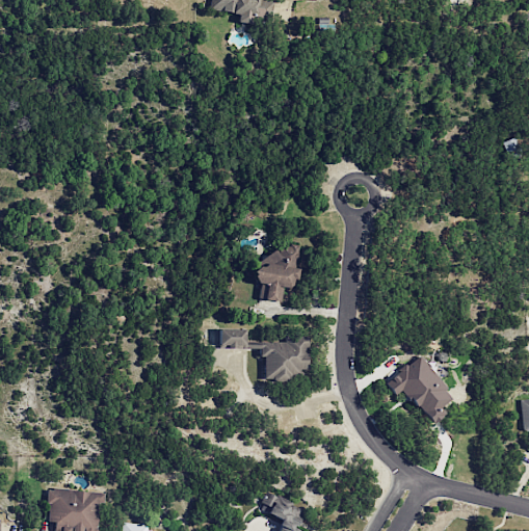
[(276,2),(269,0),(212,0),(211,7),(240,16),(239,20),(269,28),(276,2)]
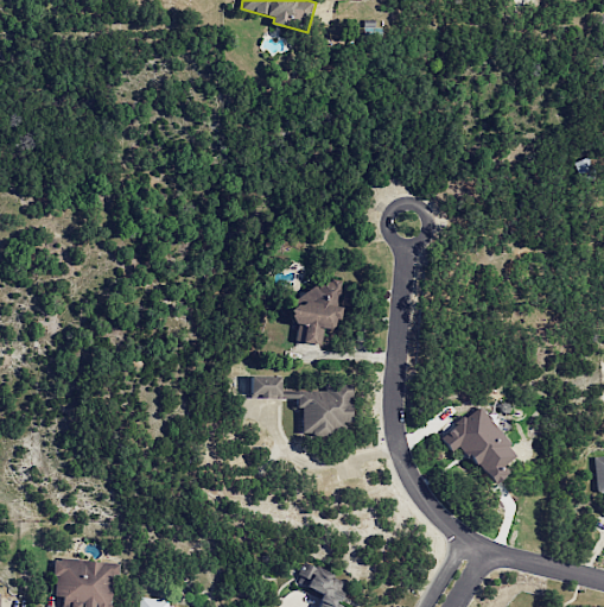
[(324,346),(325,329),(338,330),(343,286),(297,282),(292,324),(299,324),(297,343),(324,346)]
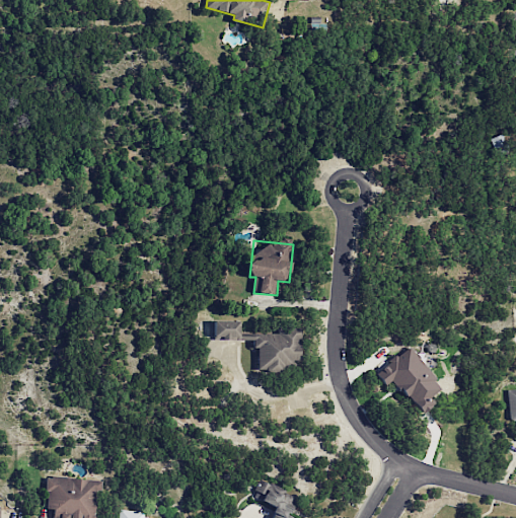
[(215,340),(258,341),(256,372),(292,372),(292,361),(300,361),(301,335),(277,334),(277,335),(241,334),(241,321),(215,321),(215,340)]
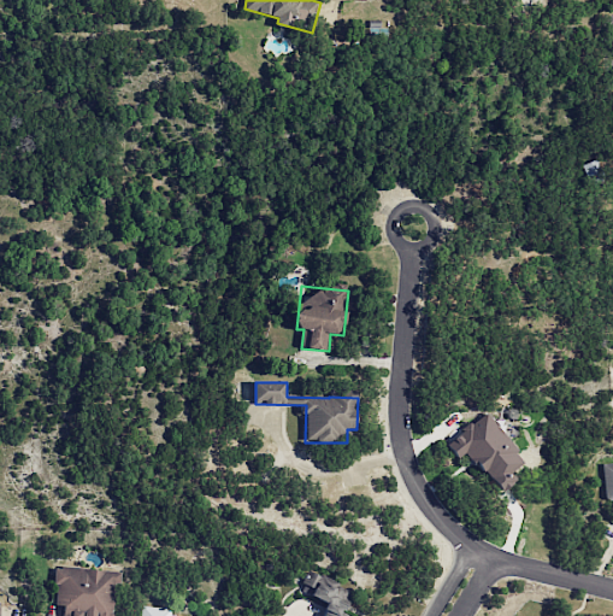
[(500,493),(517,481),(511,473),(525,462),(489,414),(447,445),(459,459),(469,452),(500,493)]
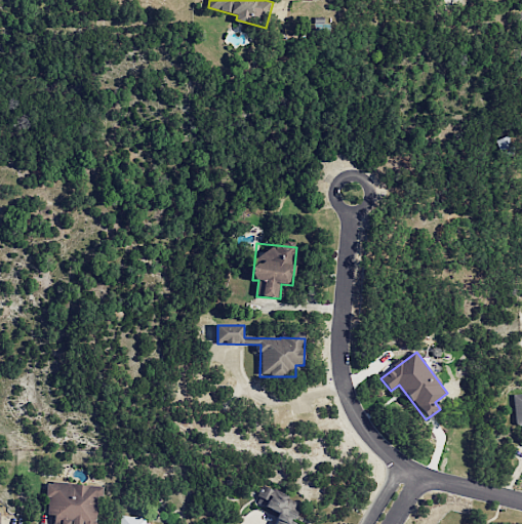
[(99,523),(104,487),(50,482),(47,515),(56,516),(55,523),(99,523)]
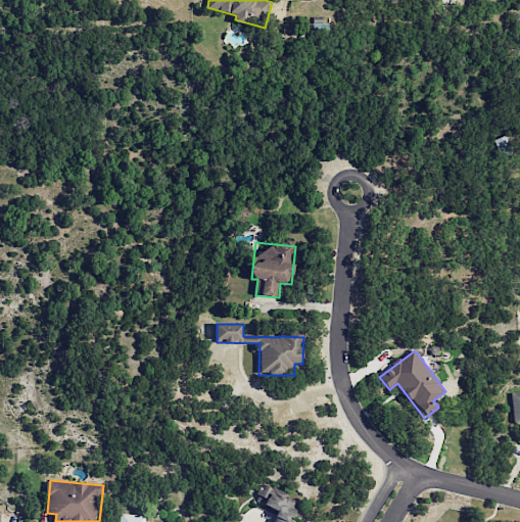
[(295,521),(295,520),(293,519),(301,501),(266,486),(258,503),(279,511),(274,521),(295,521)]
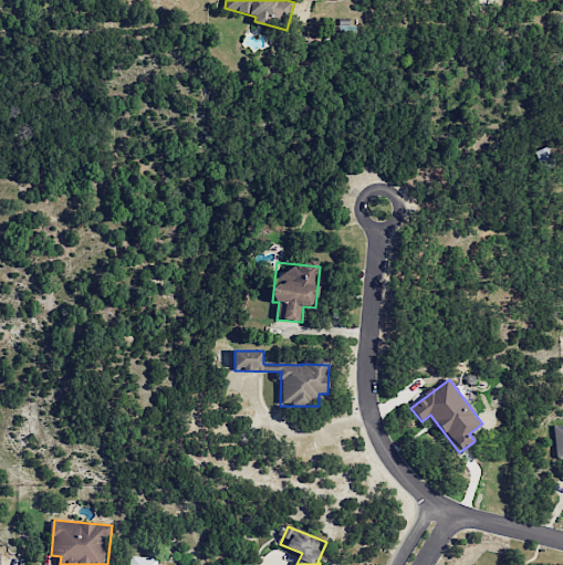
All buildings are outlined.
